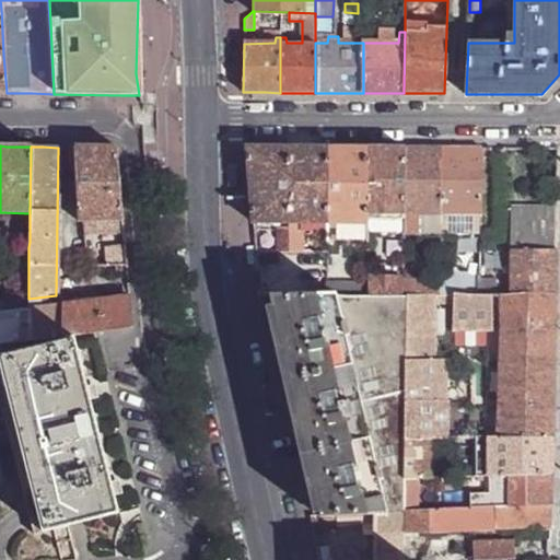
[(247,147),(253,224),(290,224),(289,147),(266,147),(247,147)]
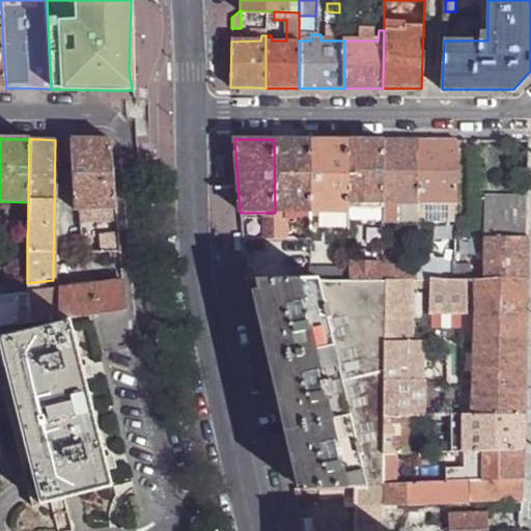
[(290,139),(274,139),(275,213),(311,213),(312,139),(290,139)]
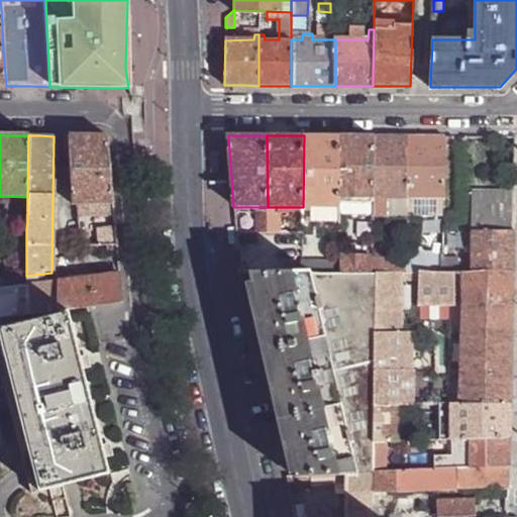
[(316,135),(304,135),(303,207),(338,207),(338,197),(337,135),(316,135)]
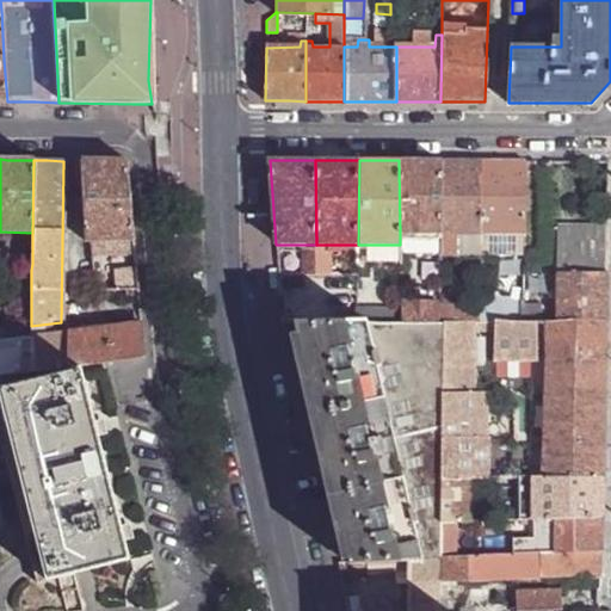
[(414,160),(399,160),(400,233),(440,233),(440,160),(414,160)]
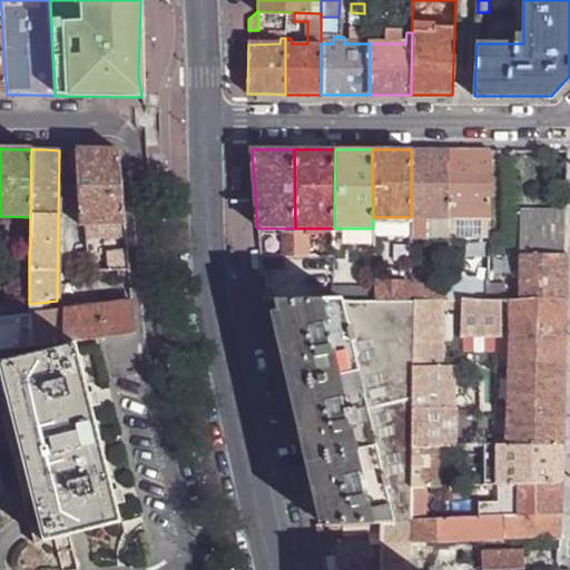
[(449,237),(450,217),(450,149),(425,149),(411,149),(411,217),(411,231),(411,237),(449,237)]
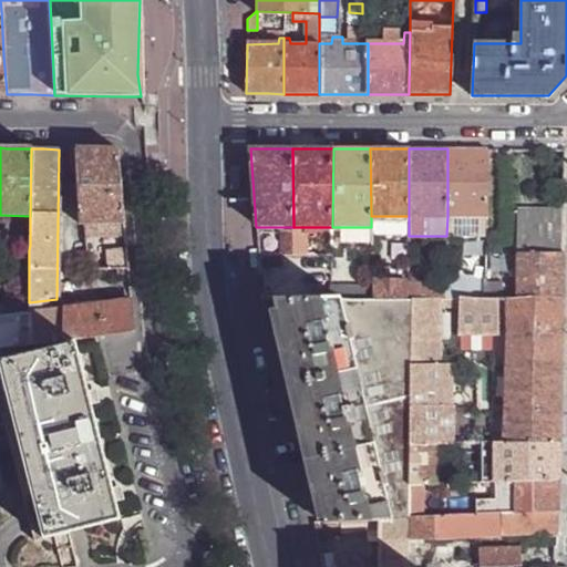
[(457,148),(447,148),(447,216),(486,216),(488,150),(475,150),(457,148)]
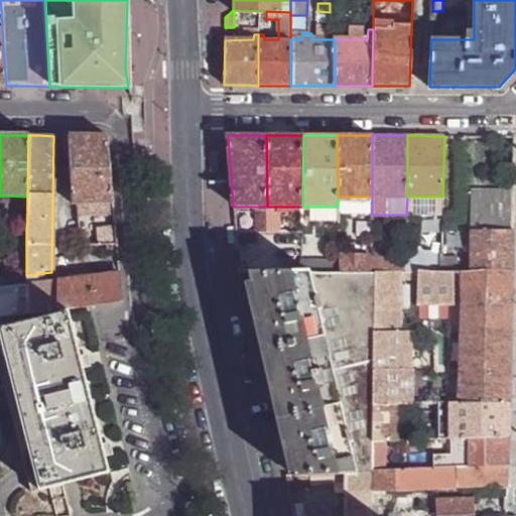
[(87,136),(67,136),(71,205),(112,204),(106,136),(87,136)]
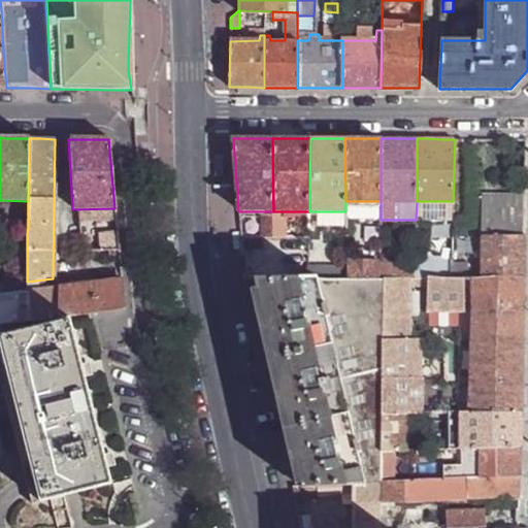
[(381,201),(345,201),(345,211),(345,213),(381,213),(381,201)]
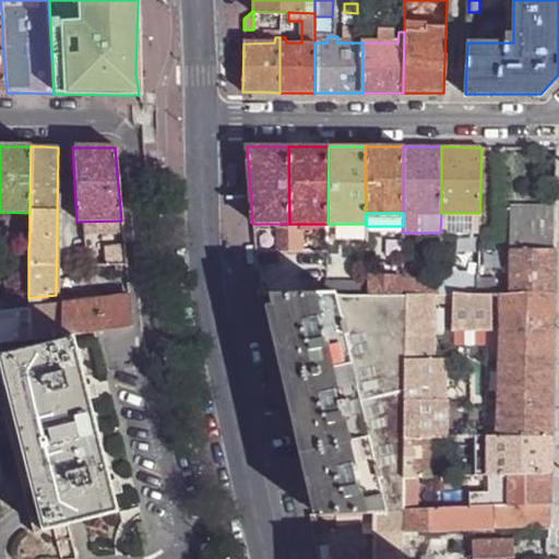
[(22,240),(30,241),(30,219),(20,219),(20,234),(22,234),(22,240)]
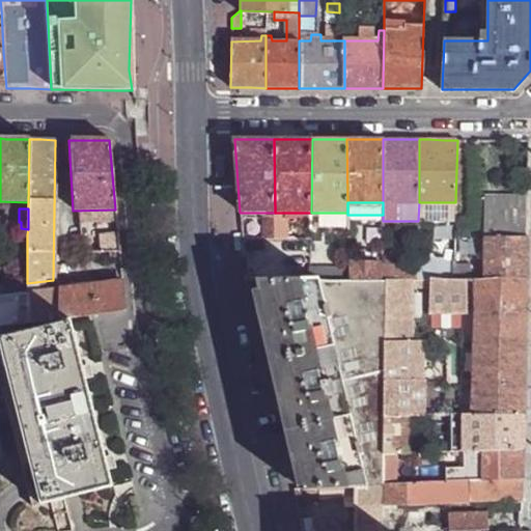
[(347,213),(311,213),(311,227),(347,227),(347,215),(347,213)]
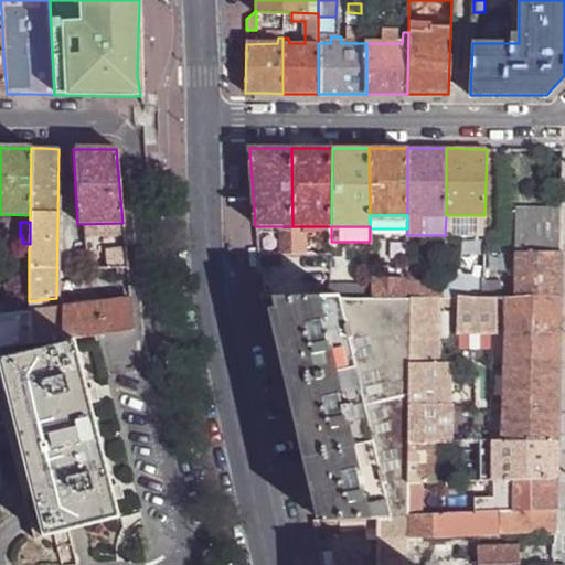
[(126,269),(123,230),(103,231),(105,272),(126,269)]
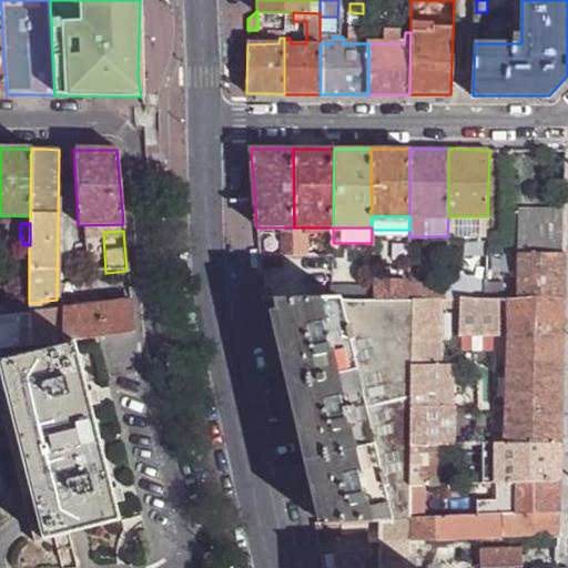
[(294,255),(294,232),(281,231),(281,254),(294,255)]
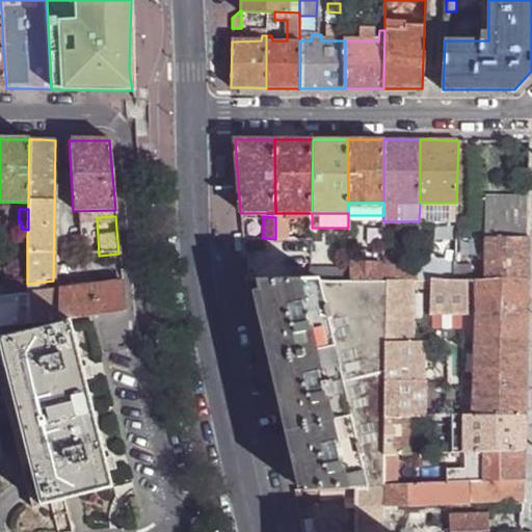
[(485,237),(484,271),(477,270),(477,264),(455,264),(455,280),(466,281),(474,280),(527,280),(528,257),(529,216),(487,216),(486,237),(485,237)]
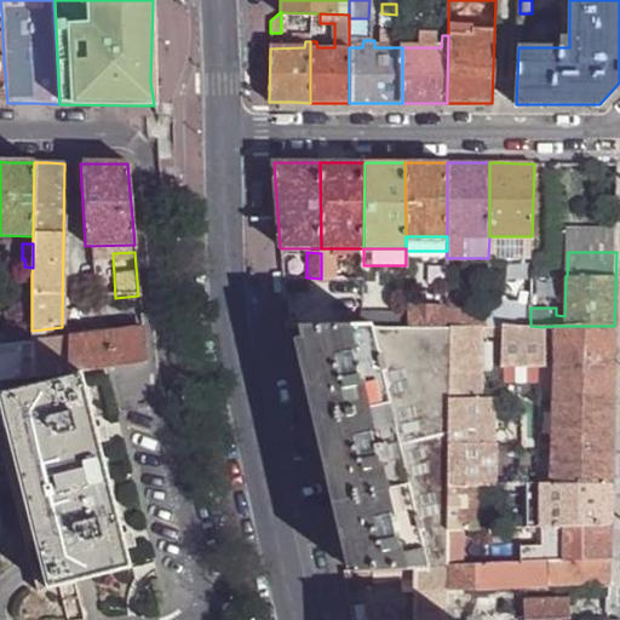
[(334,253),(321,253),(321,279),(334,277),(334,253)]
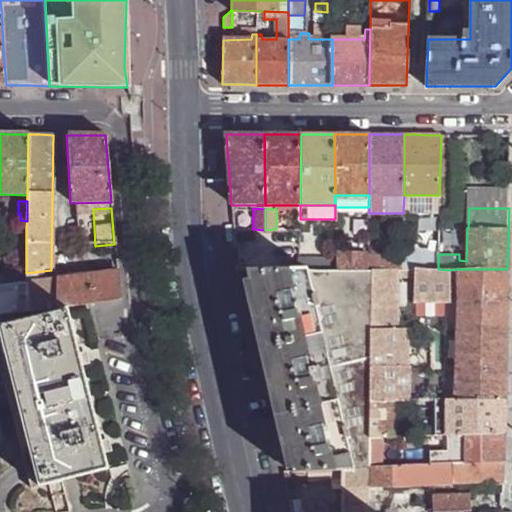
[(14,274),(26,273),(26,247),(14,247),(14,274)]
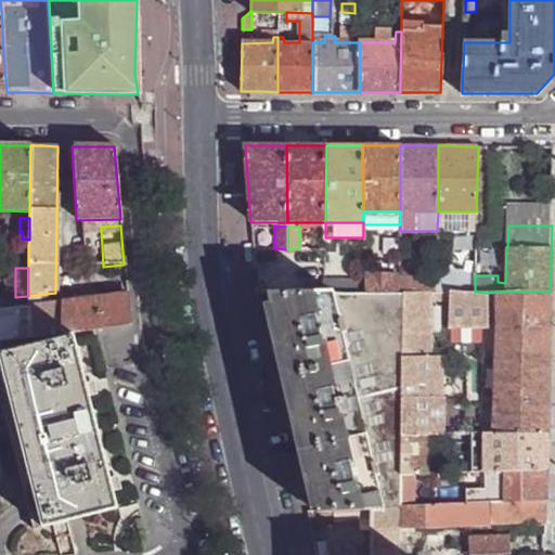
[(437,279),(437,293),(448,293),(475,292),(475,275),(475,270),(469,270),(469,278),(444,278),(444,270),(438,269),(437,279)]
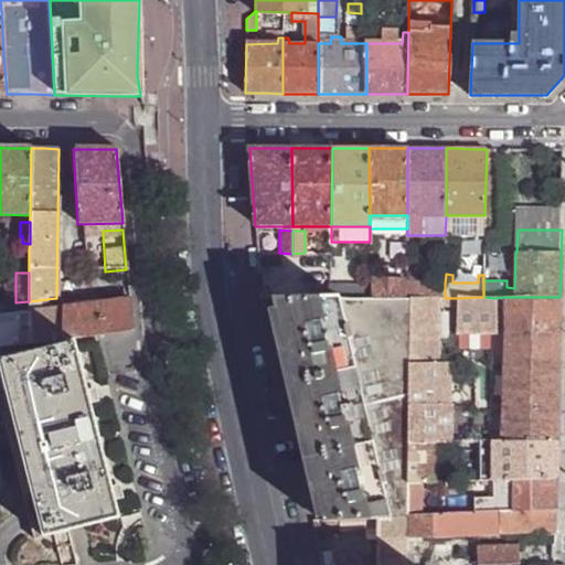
[(371,298),(406,298),(406,284),(406,279),(371,279),(371,285),(371,298)]
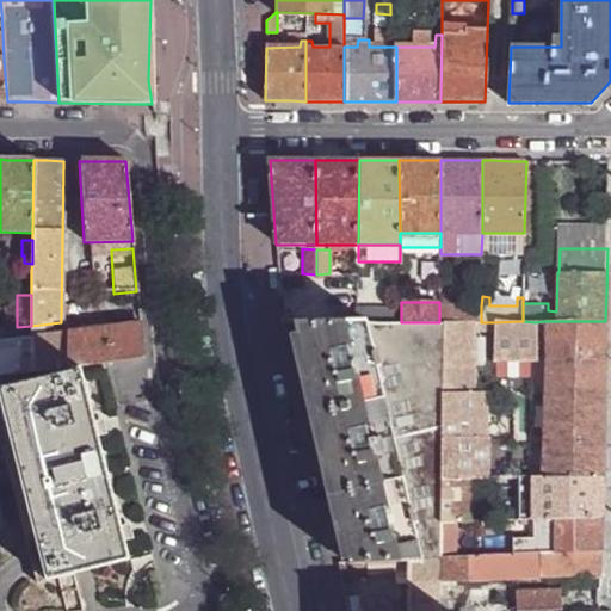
[(439,307),(439,322),(471,322),(481,322),(481,307),(439,307)]
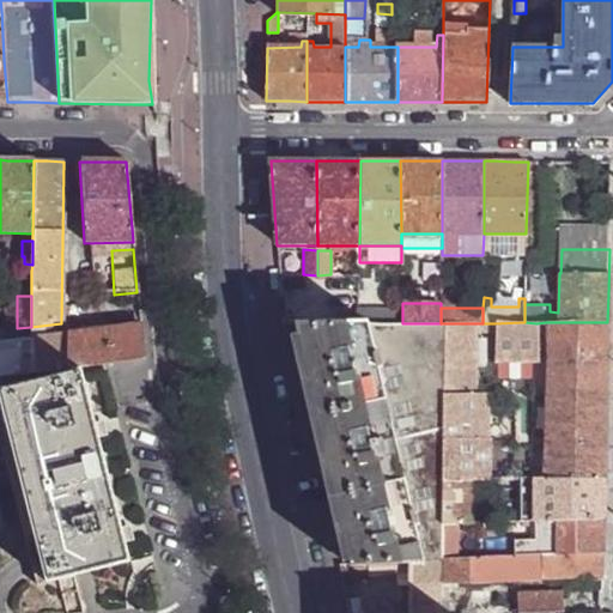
[(357,309),(357,325),(402,323),(402,309),(357,309)]
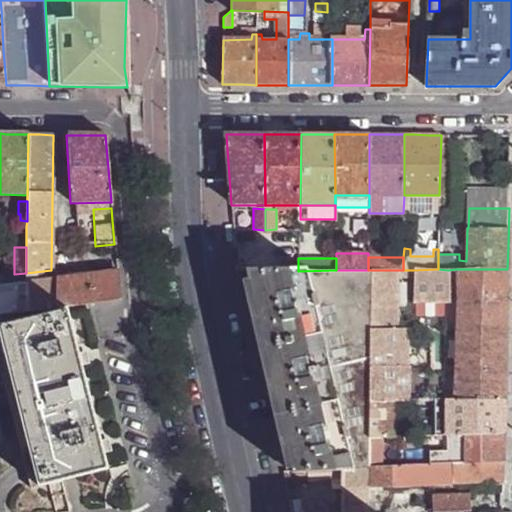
[(438,269),(413,270),(412,303),(448,303),(448,270),(438,269)]
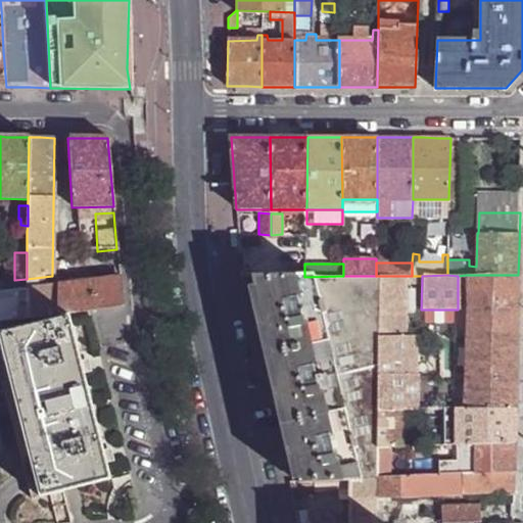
[(466,275),(465,409),(516,409),(516,399),(517,357),(518,310),(518,275),(466,275)]
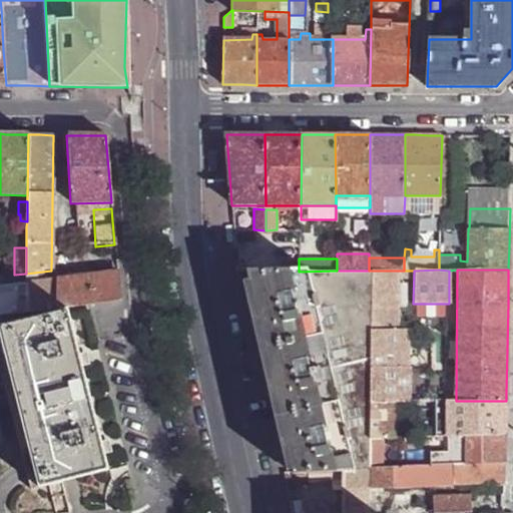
[(287,473),(292,472),(292,474),(371,470),(371,439),(371,401),(369,271),(337,271),(299,272),(246,272),(248,283),(244,284),(251,315),(263,367),(283,457),(287,473)]
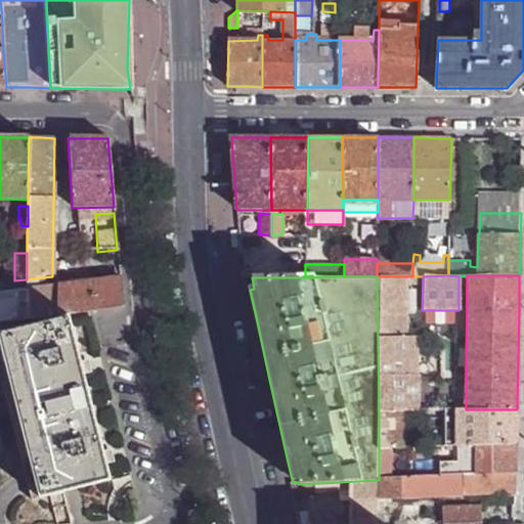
[(377,276),(379,409),(402,409),(418,409),(419,375),(408,375),(404,276),(377,276)]
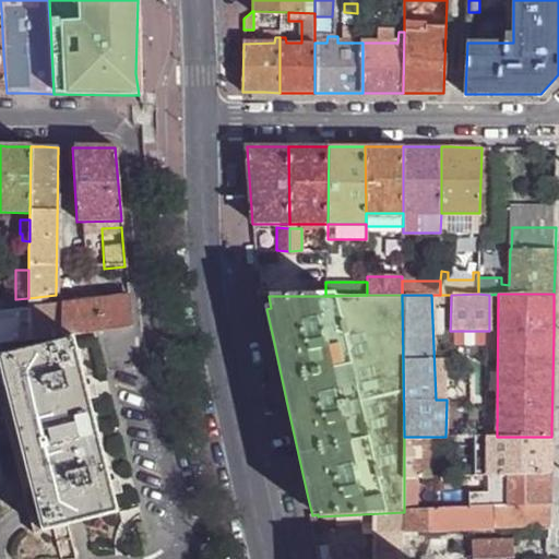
[(131,328),(129,298),(28,311),(28,342),(131,328)]
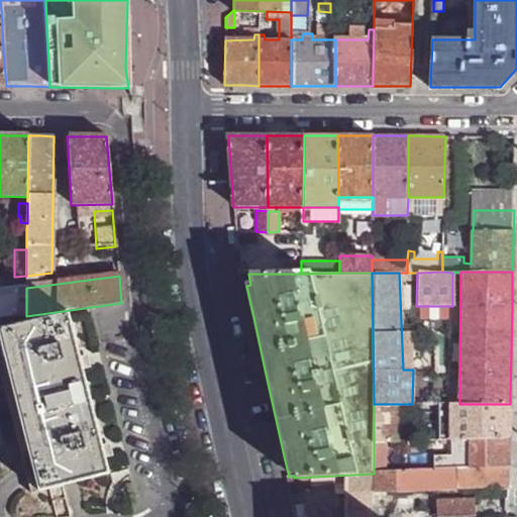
[(26,288),(0,291),(0,319),(26,316),(26,288)]
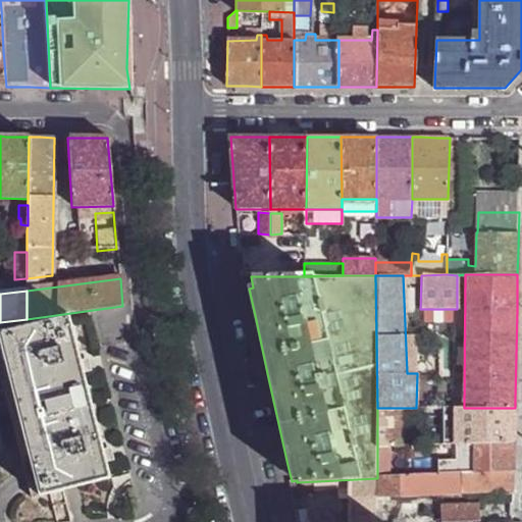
[(0,377),(30,497),(109,477),(101,445),(75,346),(68,314),(0,330),(0,377)]
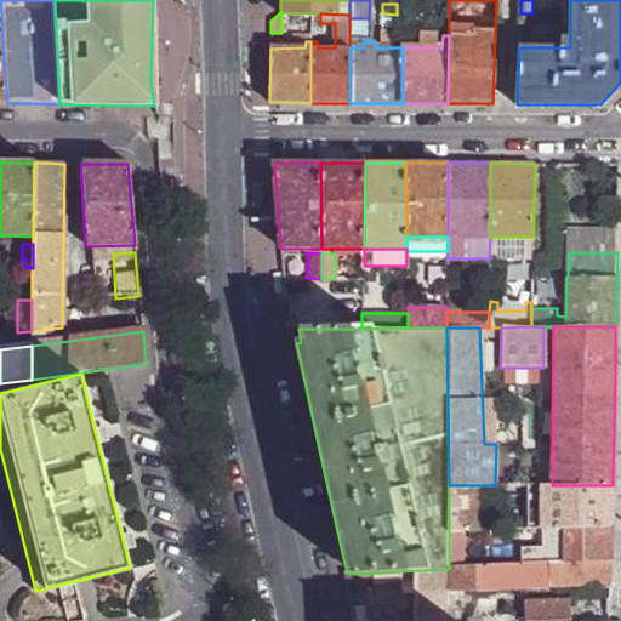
[(507,463),(507,485),(525,485),(541,485),(540,467),(527,466),(527,463),(507,463)]
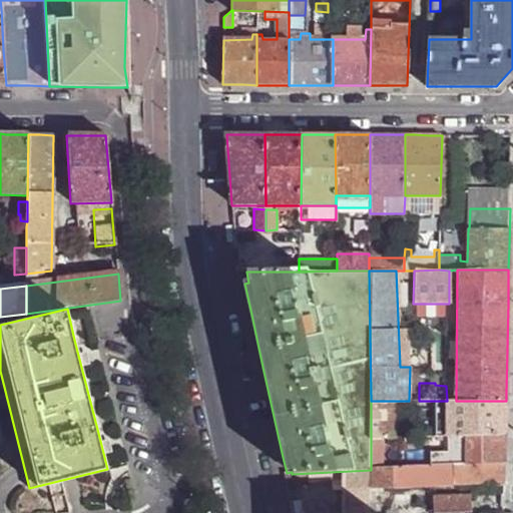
[(371,401),(371,439),(394,438),(394,432),(394,401),(371,401)]
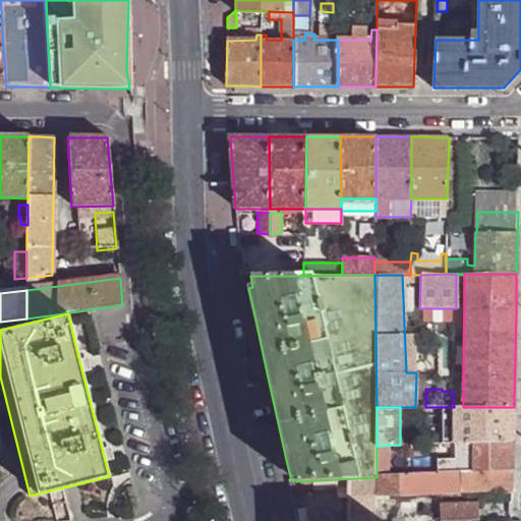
[(441,407),(442,444),(455,443),(454,407),(441,407)]
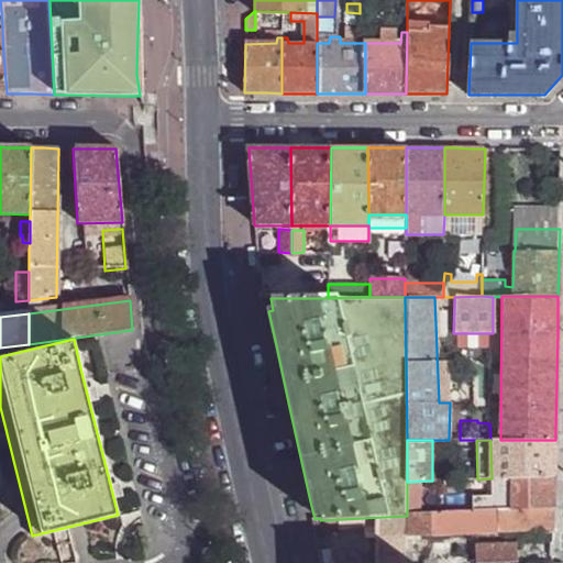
[(490,440),(492,478),(555,475),(555,456),(555,440),(500,440),(490,440)]
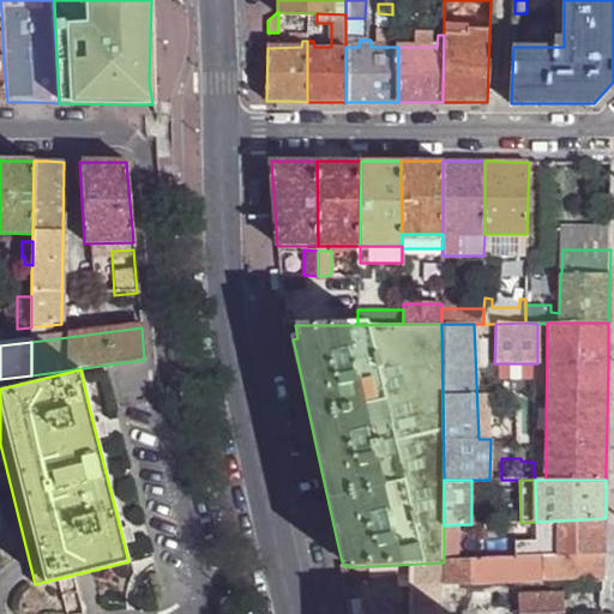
[(516,541),(518,558),(605,554),(605,535),(606,518),(536,522),(537,540),(516,541)]
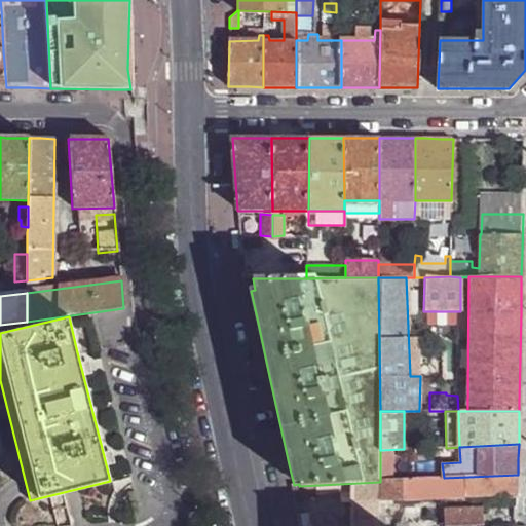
[(518,494),(518,475),(444,478),(380,482),(299,486),(290,487),(293,499),(339,492),(339,504),(349,503),(350,525),(380,525),(379,502),(518,494)]
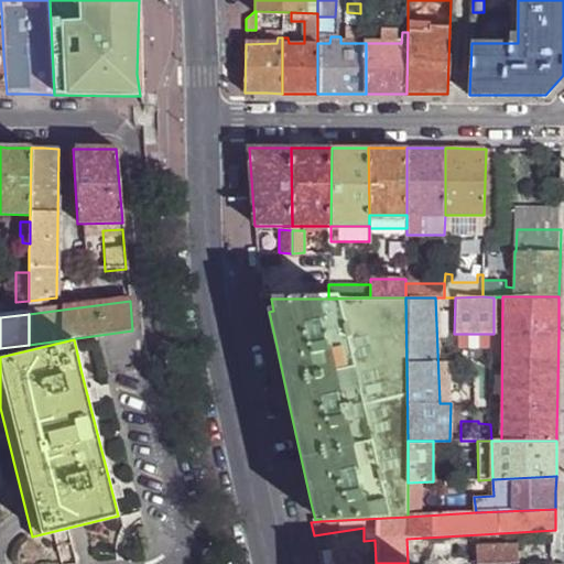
[(519,563),(518,545),(477,548),(477,559),(467,560),(427,561),(425,563),(519,563)]
